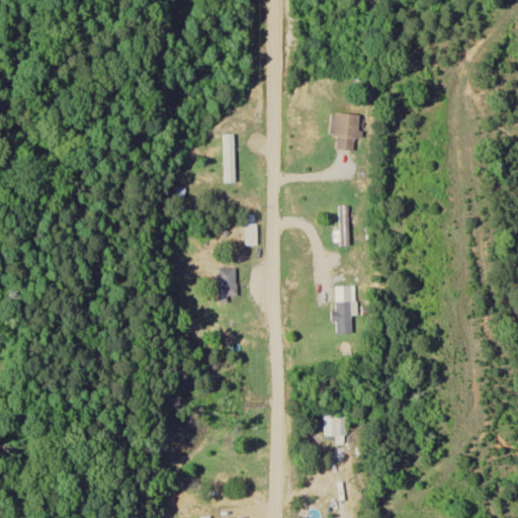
[(331,134),(338,135),(337,150),(356,151),(359,114),(333,112),(331,134)]
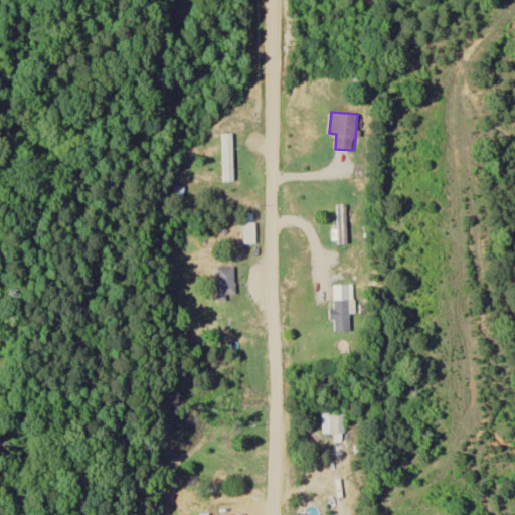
[(222,181),(234,181),(234,133),(222,133),(222,181)]
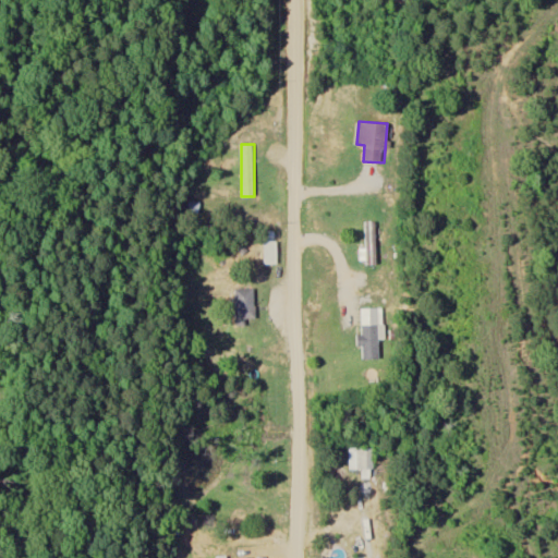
[(235,289),(235,322),(256,322),(256,289),(235,289)]
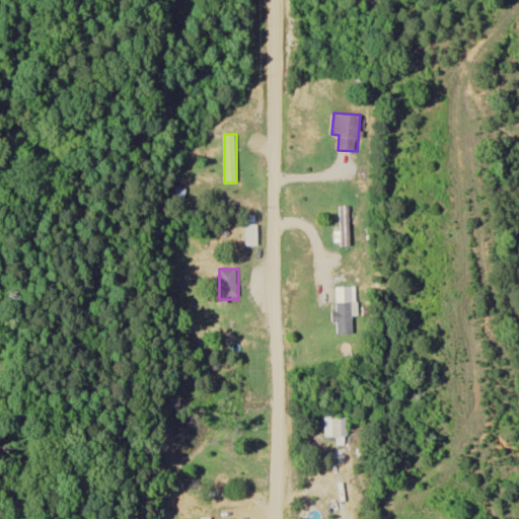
[(336,334),(352,334),(352,303),(336,303),(336,334)]
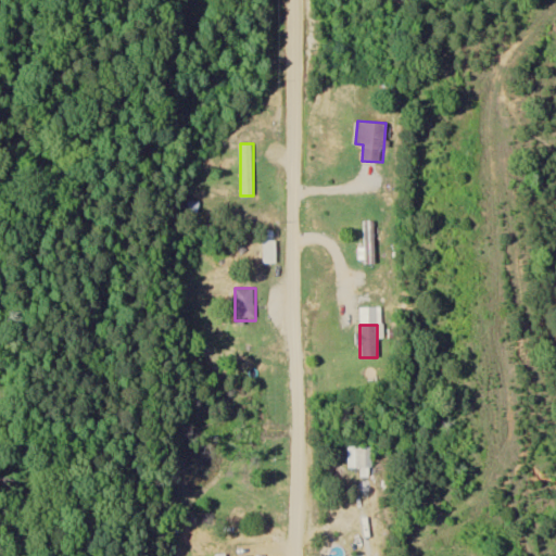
[(356,445),(356,468),(374,468),(374,445),(356,445)]
